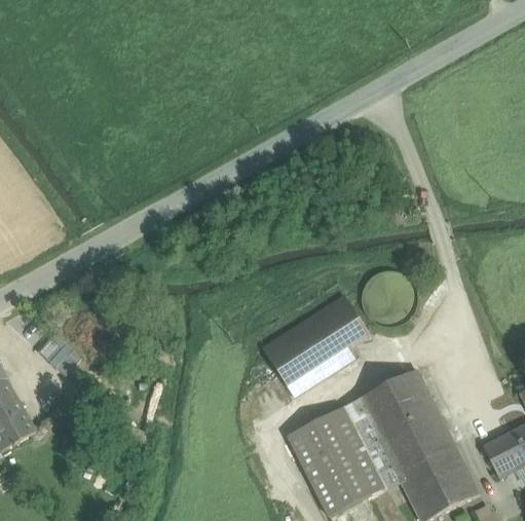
[(416,308),(417,297),(415,287),(409,277),(400,271),(389,270),(378,272),(370,278),(364,288),(362,298),(364,309),(370,318),(379,324),(390,326),(401,324),(410,318),(416,308)]
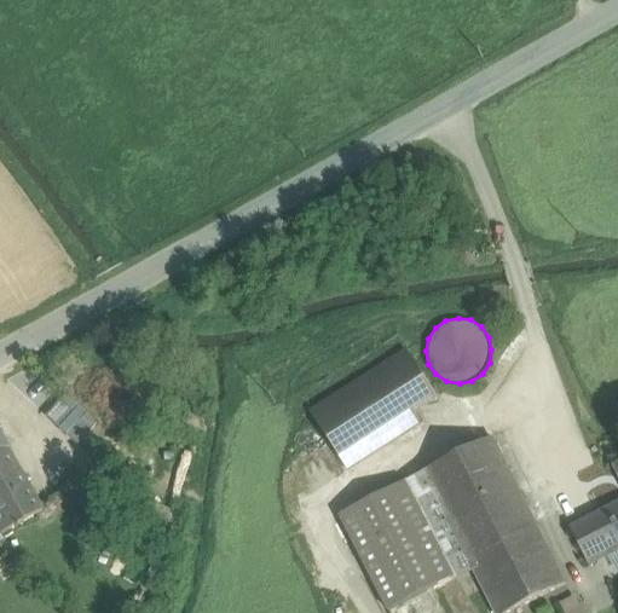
[(405,346),(309,408),(346,467),(422,418),(415,406),(435,393),(405,346)]
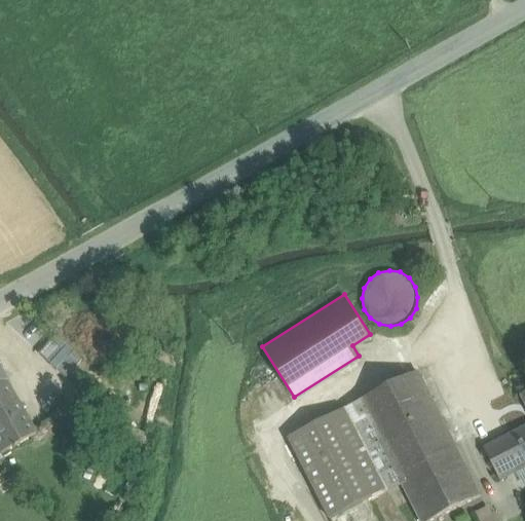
[(64,343),(52,334),(37,350),(47,361),(64,343)]
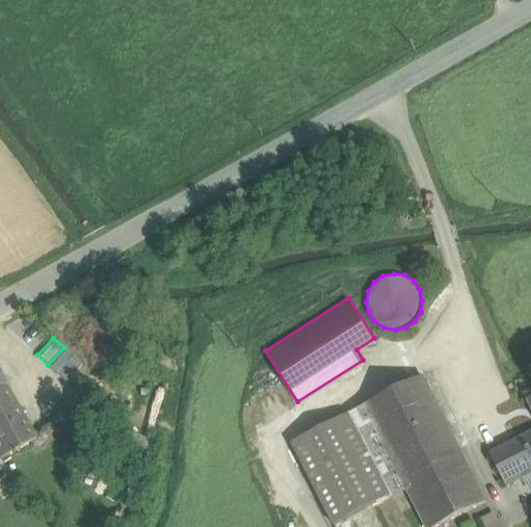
[(83,363),(72,353),(57,371),(69,380),(83,363)]
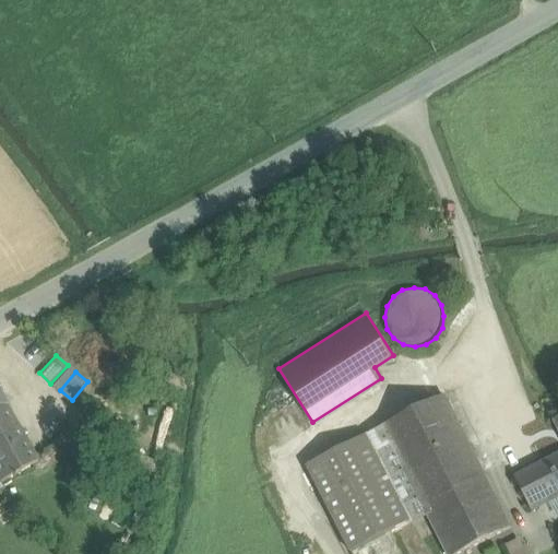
[(0,448),(24,435),(0,392),(0,448)]
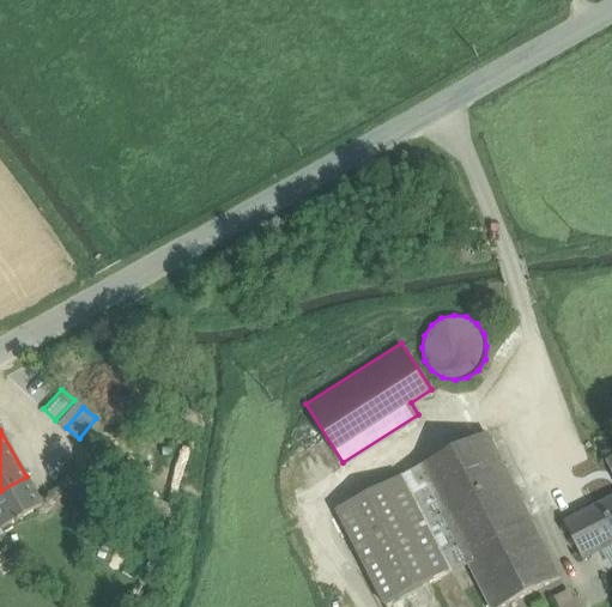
[(492,606),(558,574),(486,430),(419,463),(466,558),(491,606),(492,606)]
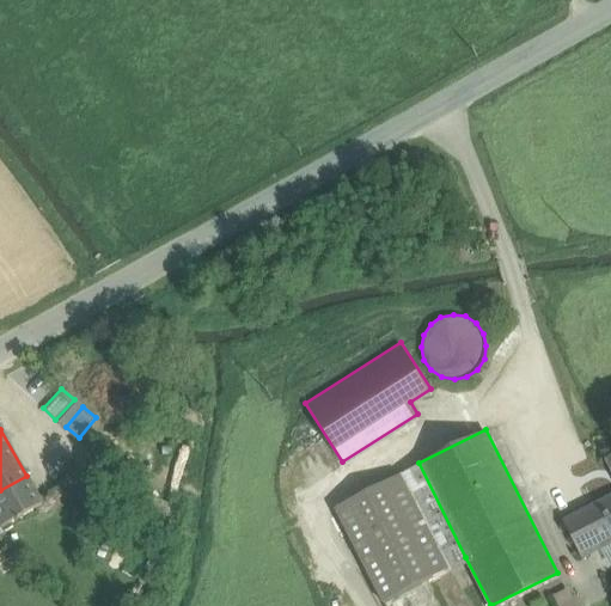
[(610,455),(610,457),(610,459),(610,494),(562,519),(580,555),(610,538),(610,455)]
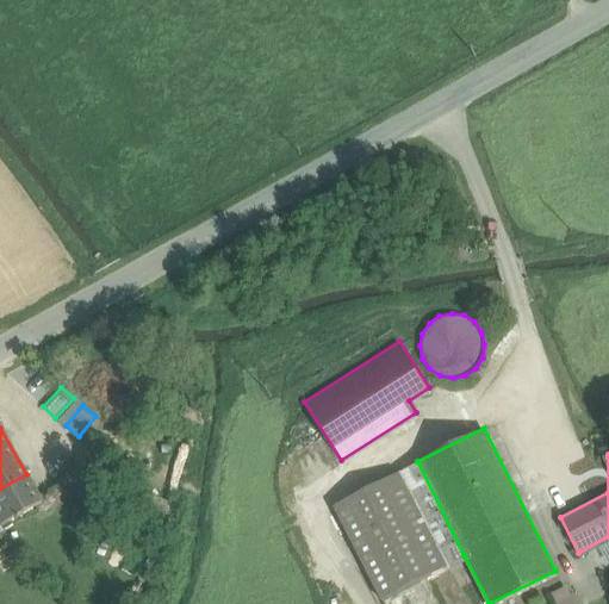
[(417,461),(334,504),(381,597),(422,577),(464,555),(417,461)]
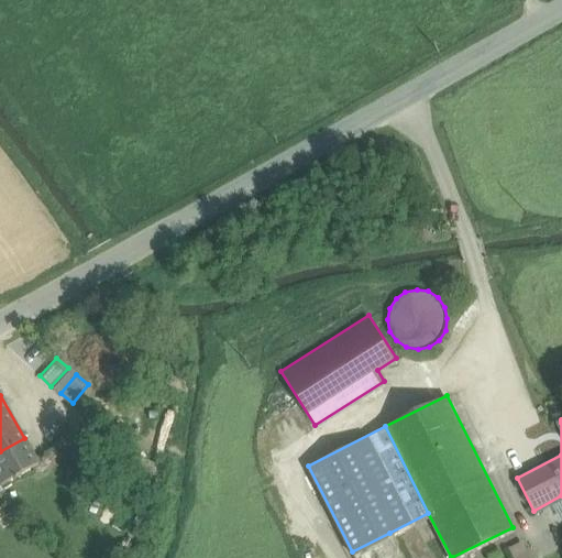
[(24,438),(0,451),(0,481),(37,460),(24,438)]
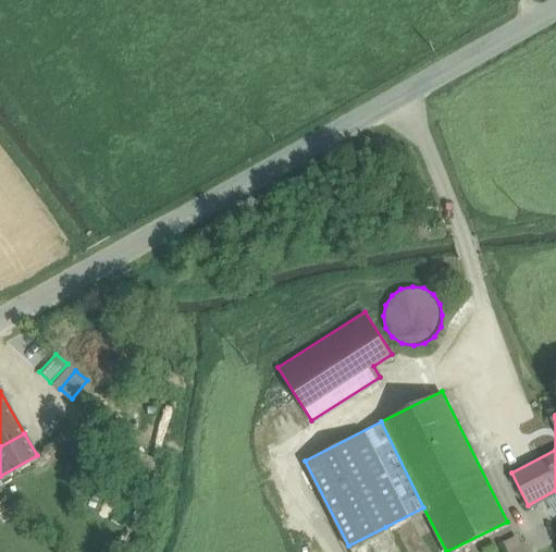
[(120,444),(115,460),(155,471),(159,456),(120,444)]
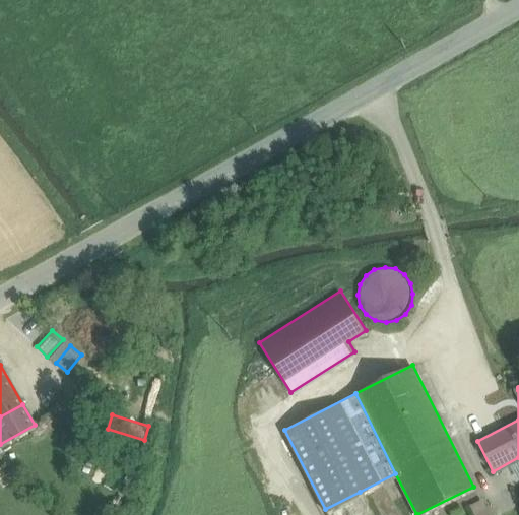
[(370,514),(360,492),(325,509),(327,514),(328,514),(370,514)]
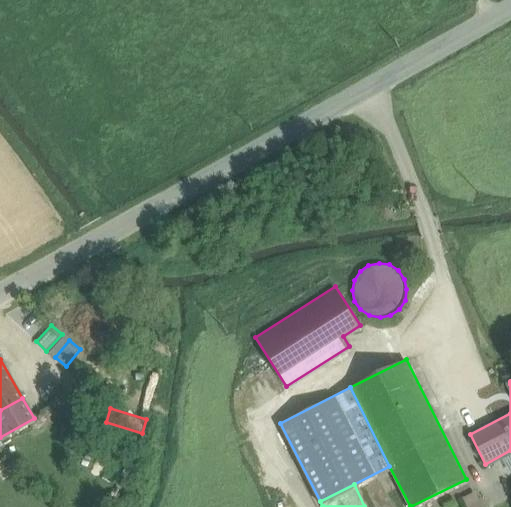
[(467,506),(483,506),(474,487),(461,493),(467,506)]
